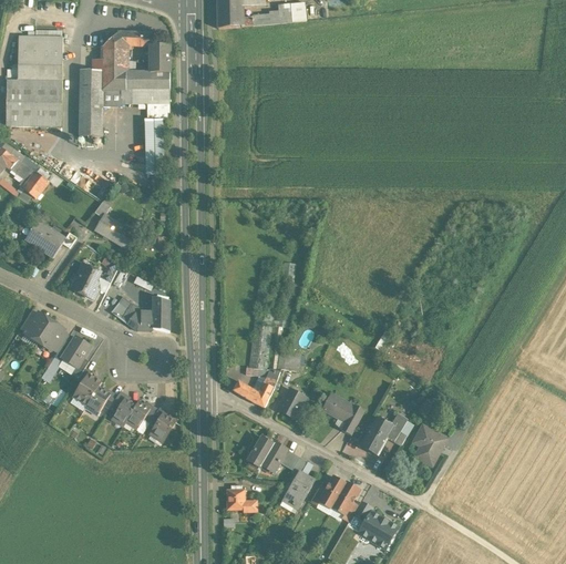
[(276,10),(266,11),(266,14),(249,16),(249,17),(250,17),(250,26),(305,20),(302,2),(275,4),(276,10)]
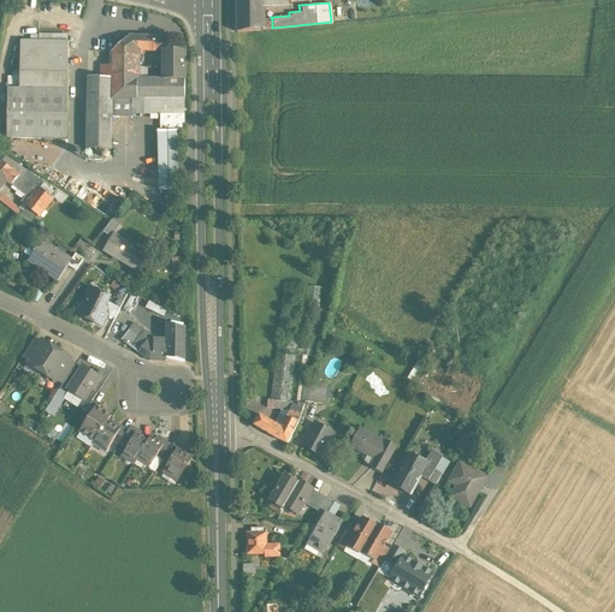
[(260,5),(235,7),(236,31),(272,28),(272,18),(271,18),(260,19),(260,5)]
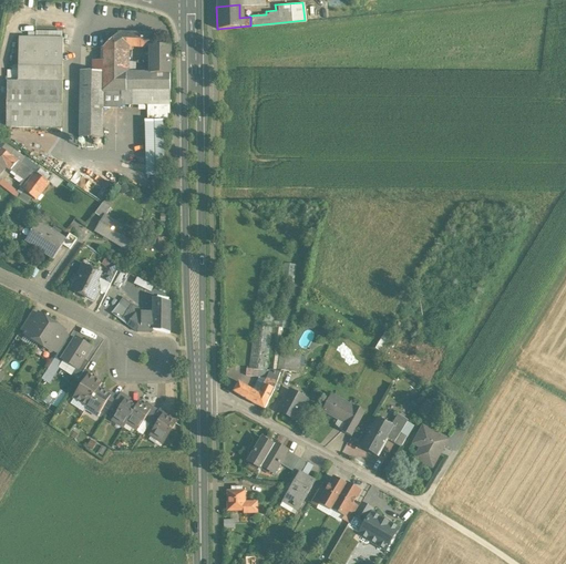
[(168,71),(150,71),(125,70),(126,43),(140,44),(140,32),(117,31),(102,45),(102,69),(80,69),(79,135),(101,135),(102,106),(102,89),(120,89),(120,102),(168,102),(168,89),(168,71)]
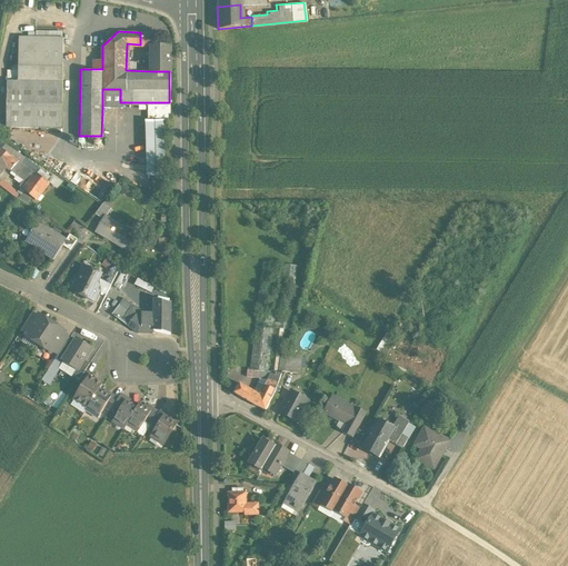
[(150,32),(140,32),(140,45),(150,45),(150,43),(150,32)]
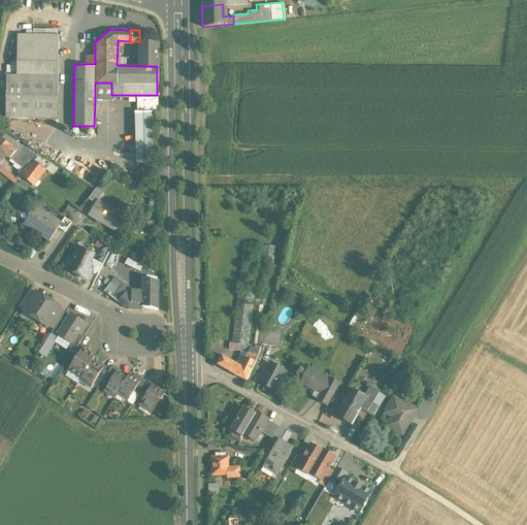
[(58,33),(17,33),(15,74),(57,74),(58,33)]
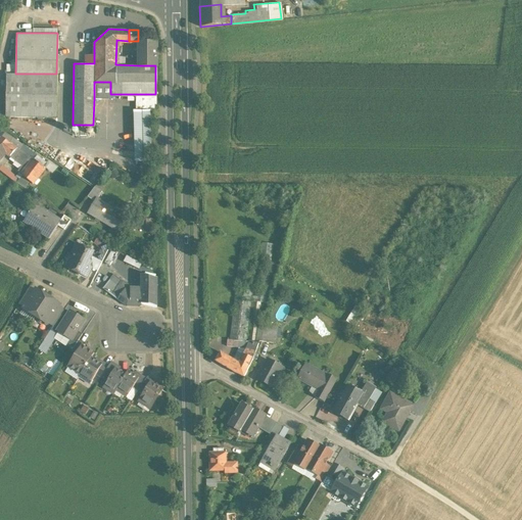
[(138,40),(138,41),(138,65),(155,65),(155,40),(138,40)]
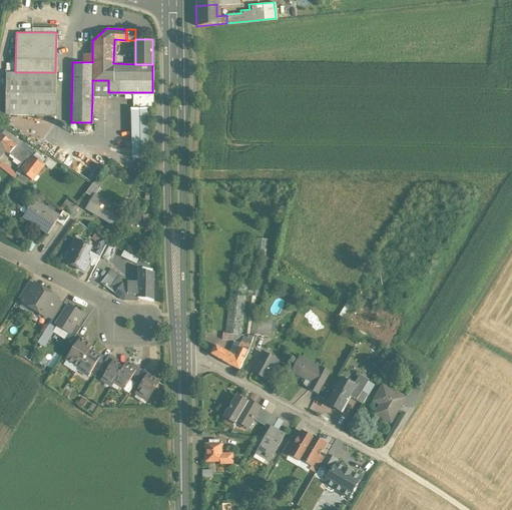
[(15,72),(5,72),(5,112),(54,113),(55,72),(15,72)]
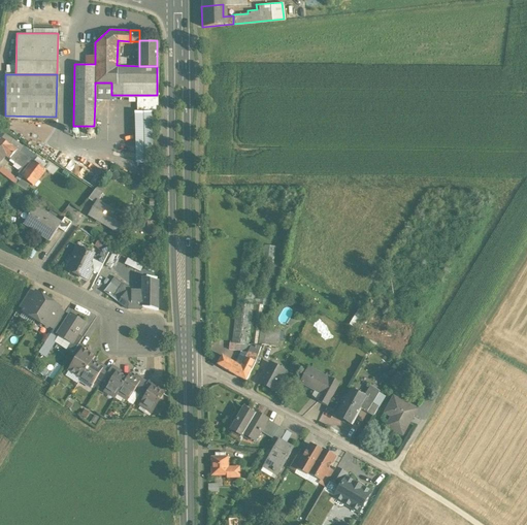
[(111,83),(95,83),(95,99),(111,98),(111,95),(111,83)]
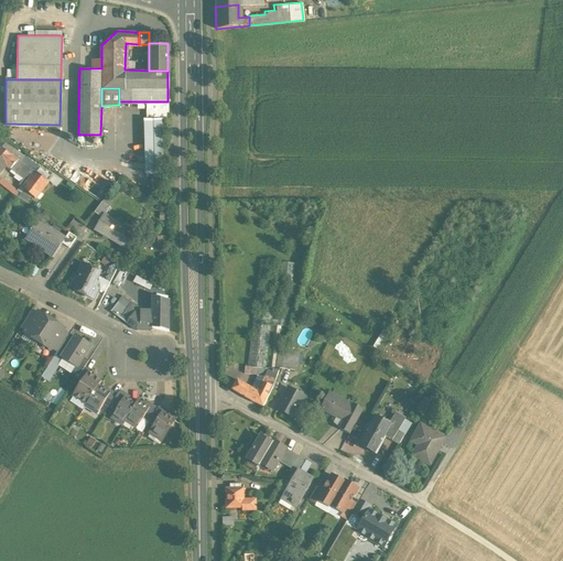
[(168,101),(145,101),(145,172),(149,172),(149,171),(161,171),(161,172),(162,172),(161,118),(166,118),(166,110),(168,110),(168,101)]
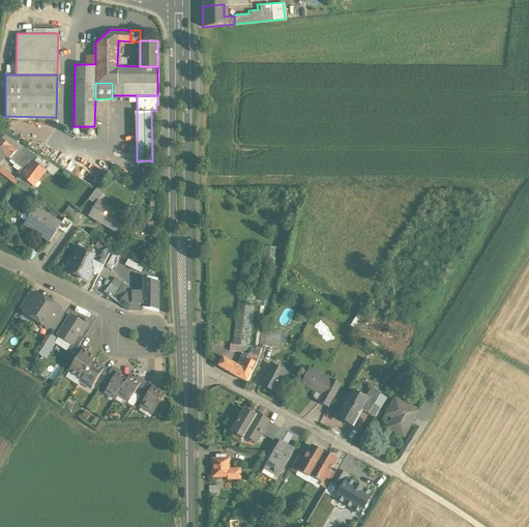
[(17,148),(1,137),(0,138),(0,156),(4,152),(9,156),(17,148)]
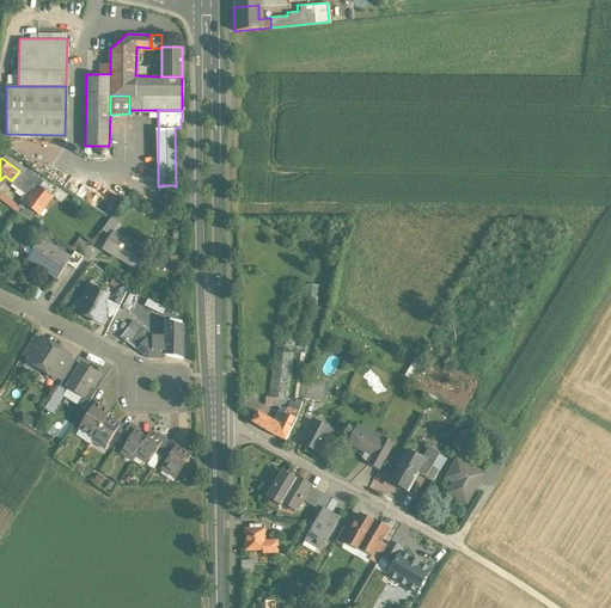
[(32,180),(19,171),(11,180),(31,194),(38,184),(32,180)]
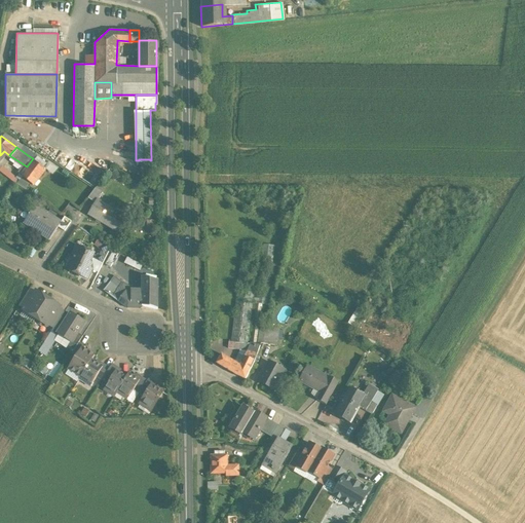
[(44,166),(33,158),(27,166),(21,174),(32,183),(44,166)]
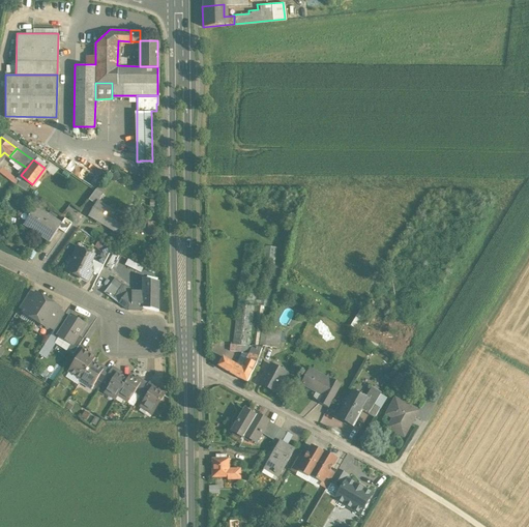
[(18,180),(0,166),(0,172),(16,184),(18,180)]
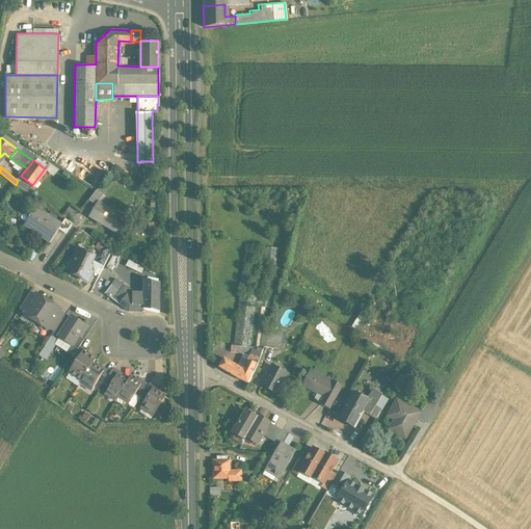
[(102,192),(95,188),(87,199),(96,203),(97,201),(98,201),(103,192),(102,192)]
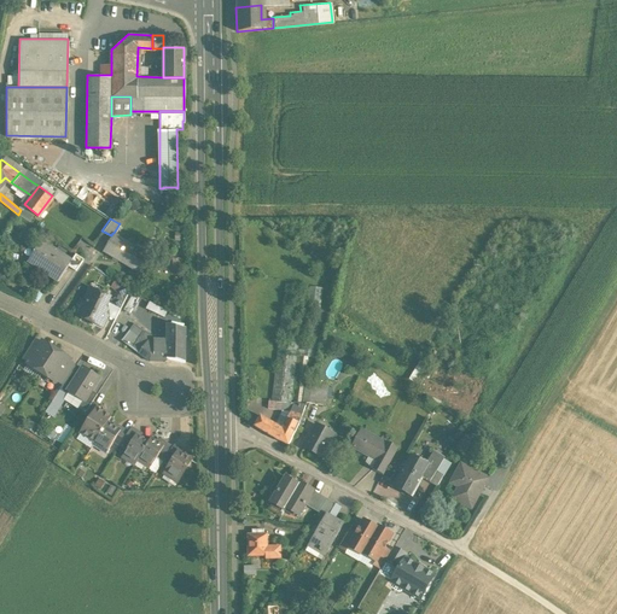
[(114,233),(112,233),(111,235),(103,249),(134,268),(144,251),(114,233)]
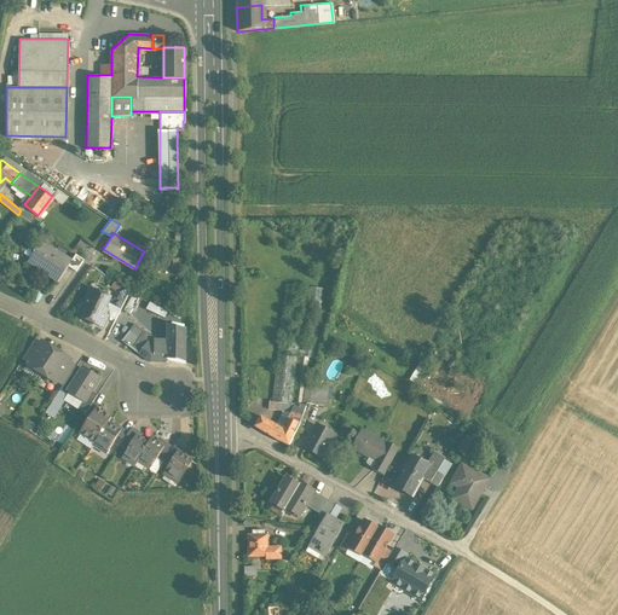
[(70,259),(40,238),(27,260),(57,280),(67,265),(68,265),(71,259),(70,259)]
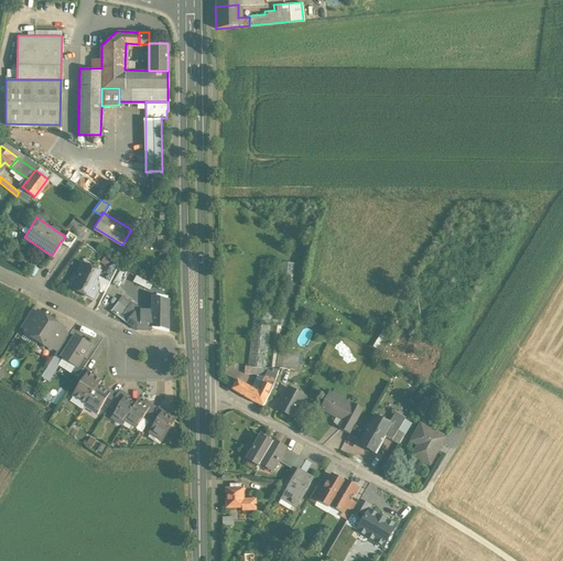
[(75,235),(68,230),(64,236),(65,236),(62,241),(67,246),(75,235)]
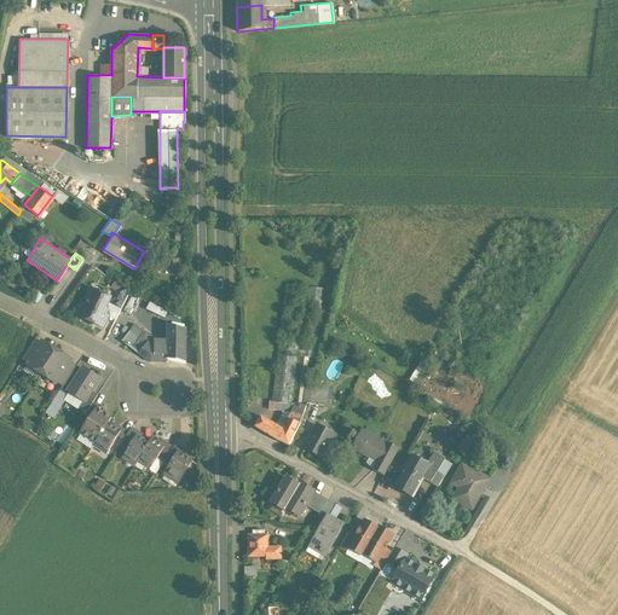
[(304,285),(283,283),(270,400),(279,401),(292,402),(304,285)]
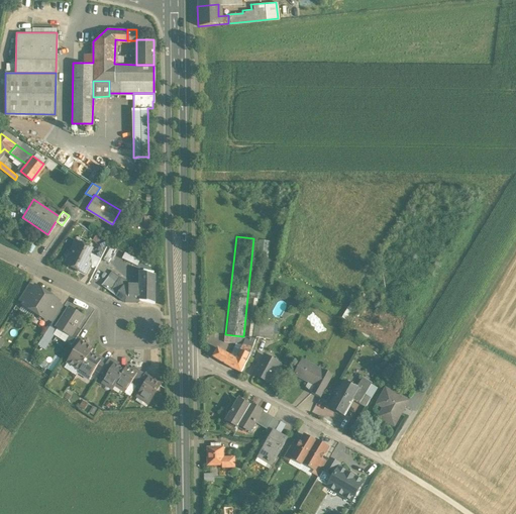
[(101,237),(93,253),(100,257),(108,240),(101,237)]
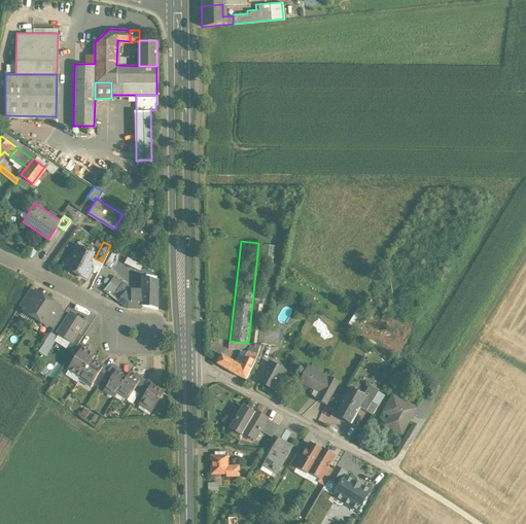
[(94,251),(76,243),(65,266),(88,276),(91,268),(86,266),(94,251)]
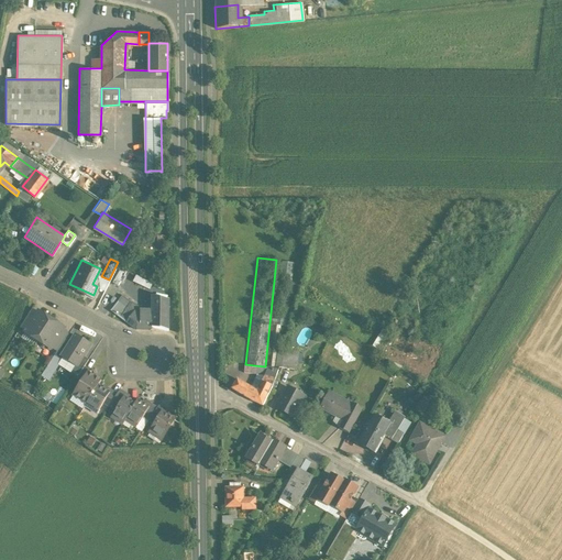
[(167,297),(152,294),(151,309),(142,308),(131,300),(125,306),(119,316),(135,327),(150,328),(152,325),(167,328),(167,297)]
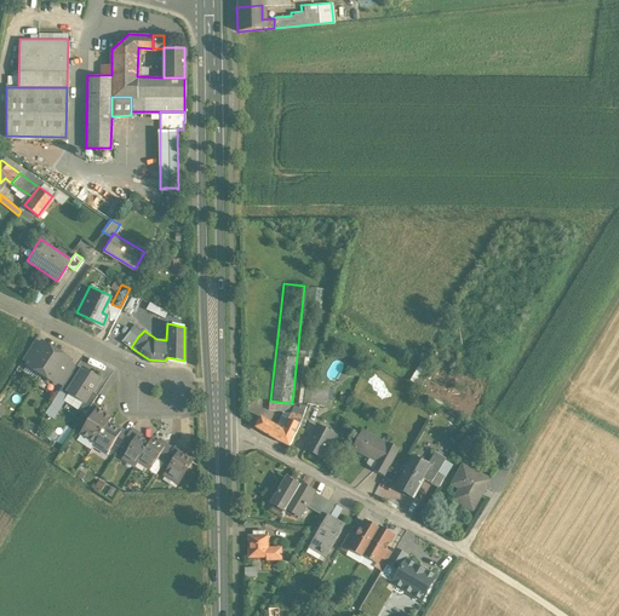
[(129,329),(121,339),(131,347),(138,337),(129,329)]
